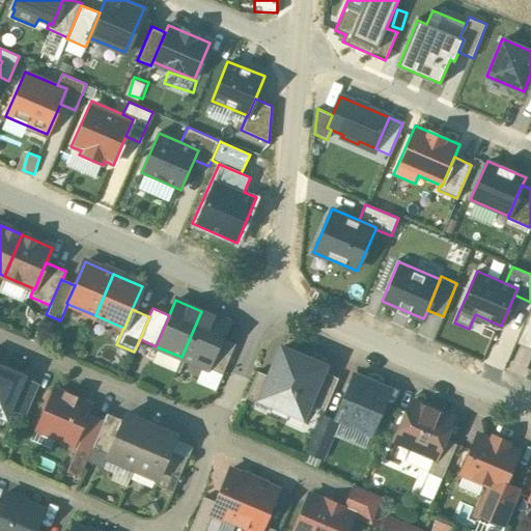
[(201,311),(182,357),(207,368),(220,337),(227,323),(201,311)]
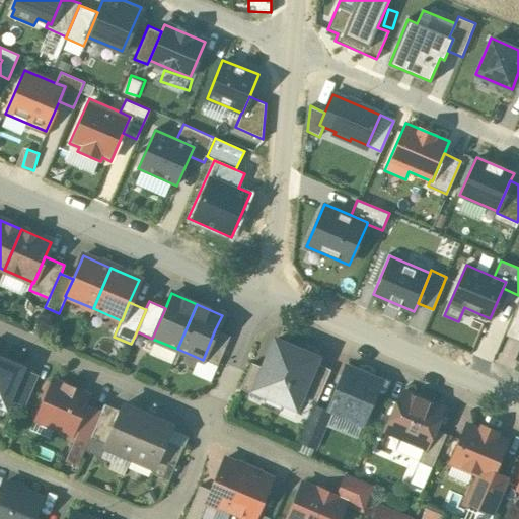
[(215,329),(203,360),(217,366),(229,337),(215,329)]
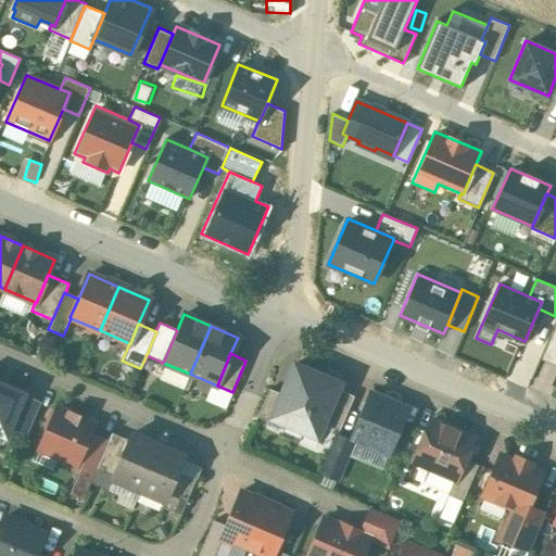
[(324,377),(294,364),(281,394),(270,417),(272,418),(319,439),(326,425),(323,422),(337,389),(340,383),(339,383),(340,381),(324,375),(324,377)]
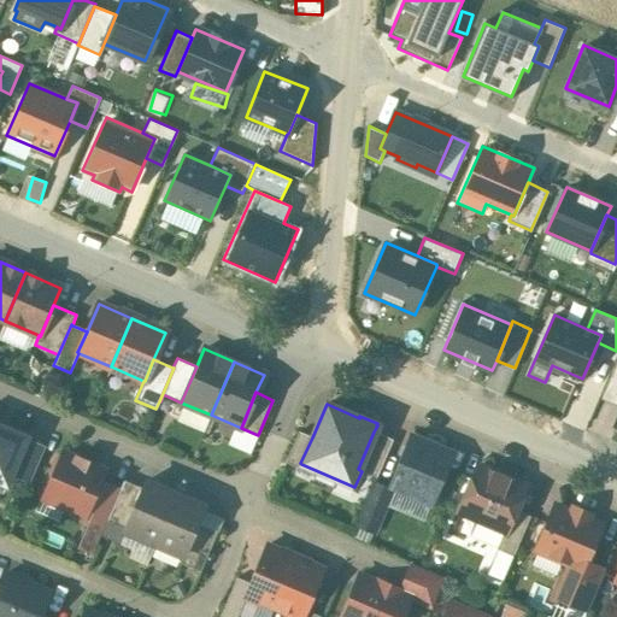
[(27,438),(0,425),(0,491),(3,492),(6,483),(6,485),(27,438)]
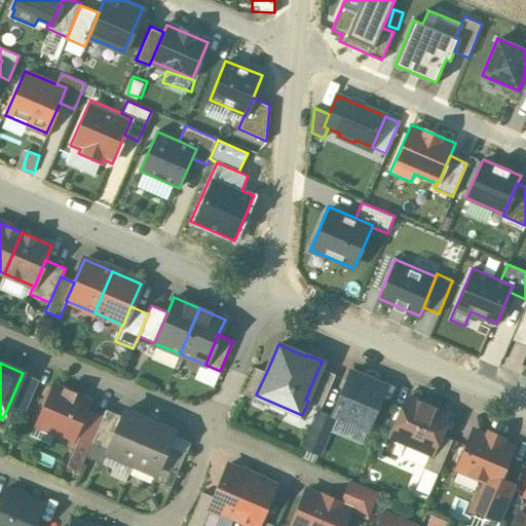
[(254,368),(242,395),(256,400),(257,396),(256,395),(266,373),(254,368)]
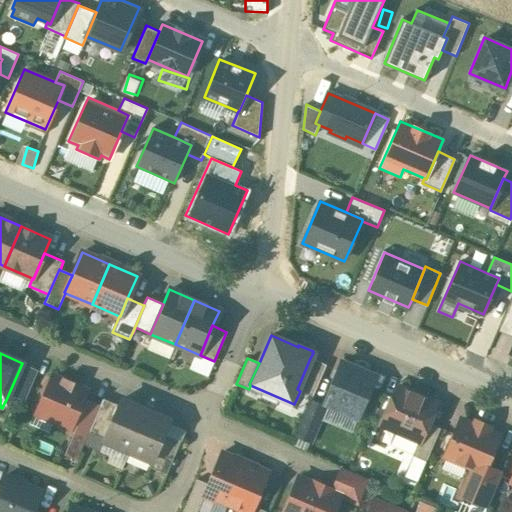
[(310,358),(297,389),(300,391),(312,396),(326,365),(310,358)]
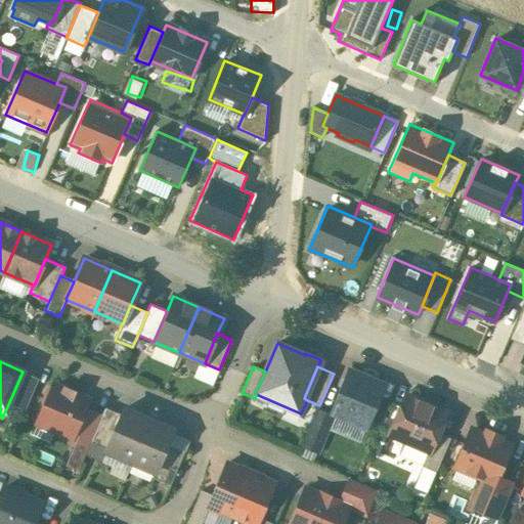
[(384,387),(349,372),(332,411),(366,427),(384,387)]
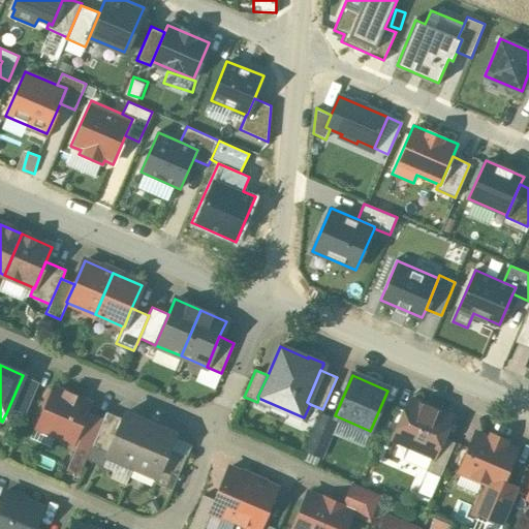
[(64,393),(54,389),(52,393),(49,392),(42,405),(45,407),(38,424),(53,430),(52,434),(70,442),(71,442),(85,411),(88,405),(73,400),(75,396),(64,391),(64,393)]
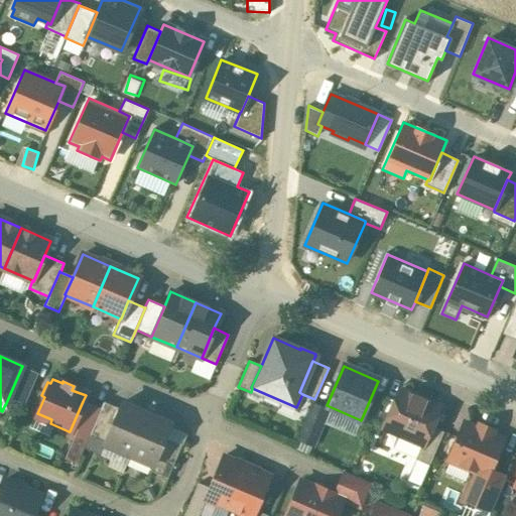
[(438,406),(399,390),(383,427),(421,443),(422,444),(430,426),(438,406)]
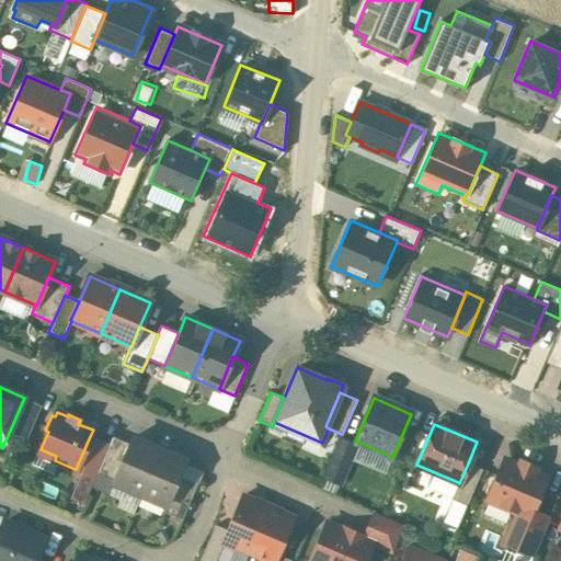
[(109,444),(90,436),(76,469),(75,469),(73,471),(93,480),(109,444)]
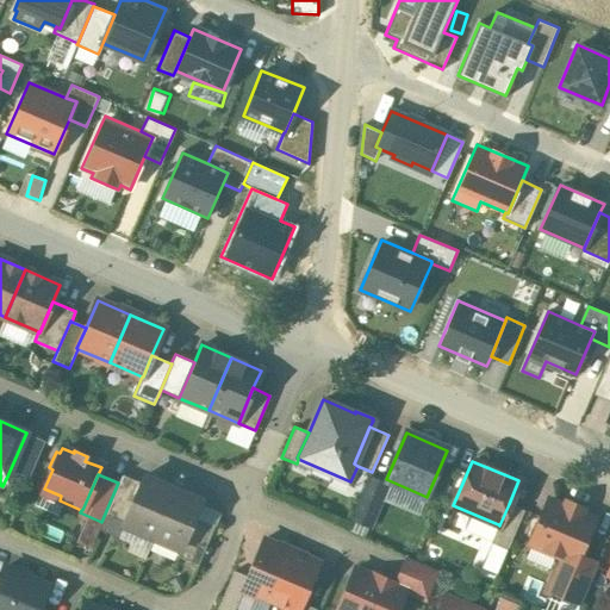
[(141,484),(123,475),(105,515),(124,523),(141,484)]
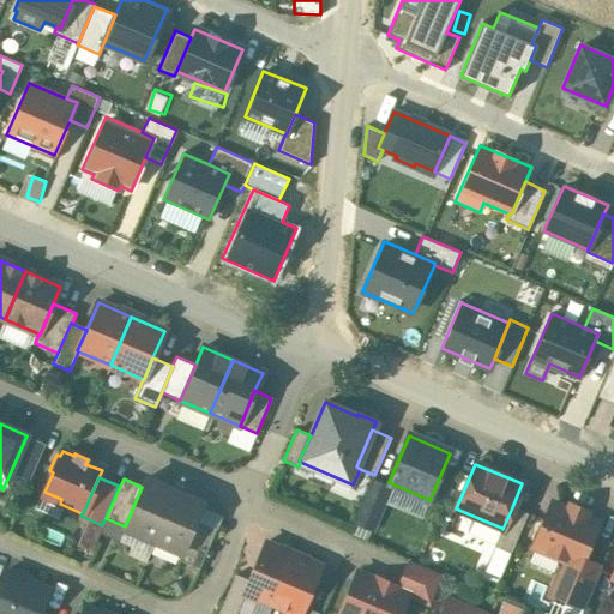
[(203,504),(145,479),(142,487),(125,527),(124,529),(181,553),(196,521),(203,504)]
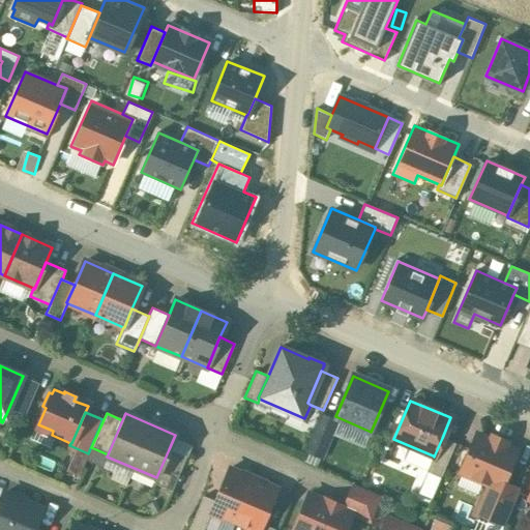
[(335,422),(321,416),(306,450),(321,457),(335,422)]
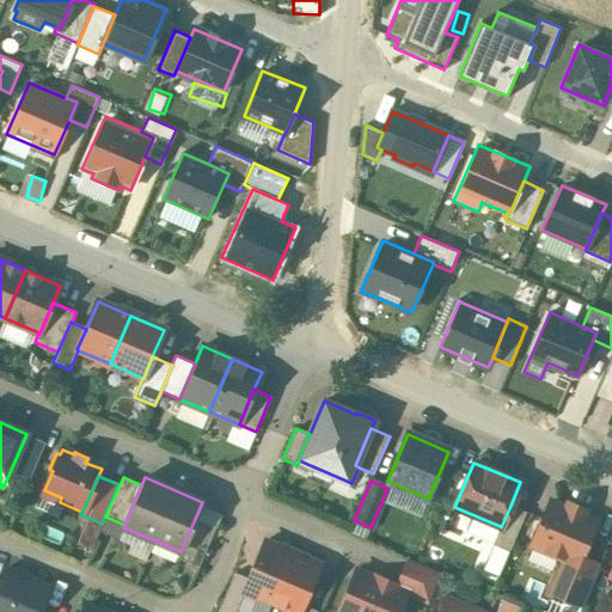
[(585,509),(568,502),(565,509),(550,502),(532,545),(565,560),(576,564),(580,557),(594,521),(582,516),(585,509)]
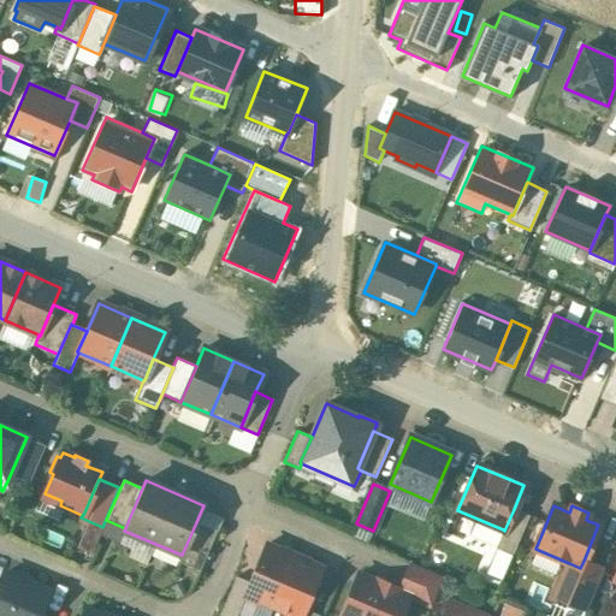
[(514,509),(504,531),(503,529),(496,548),(513,555),(529,515),(514,509)]
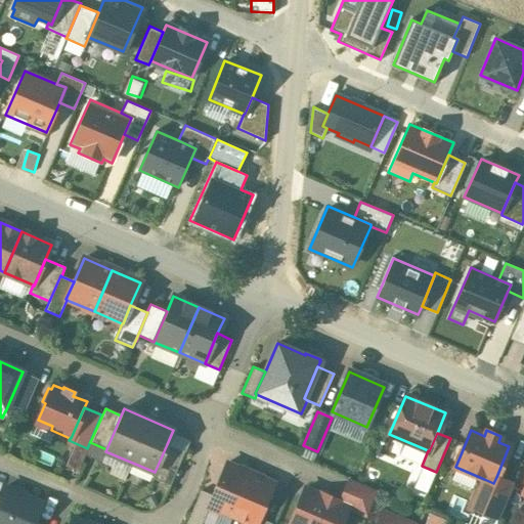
[(167,444),(155,472),(151,478),(169,485),(183,451),(167,444)]
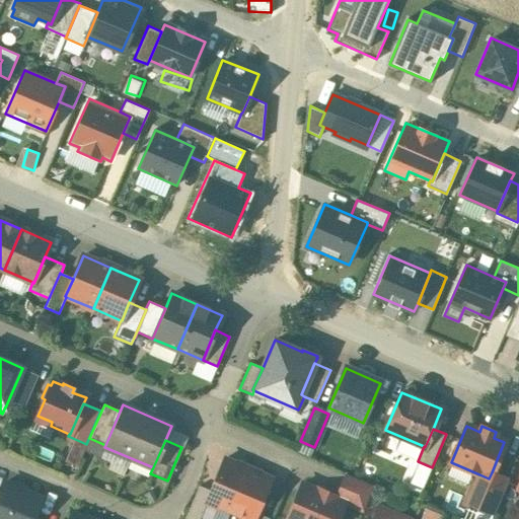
[(247,468),(224,458),(217,475),(216,475),(212,484),(213,485),(211,491),(206,502),(229,512),(247,468)]
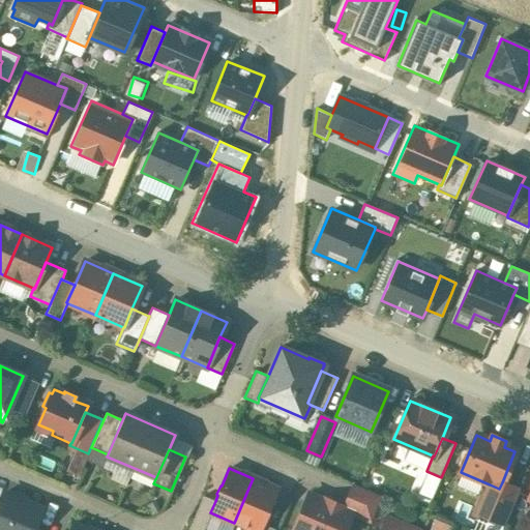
[(276,489),(253,478),(234,523),(251,529),(259,529),(262,524),(265,514),(267,516),(271,507),(269,506),(276,489)]
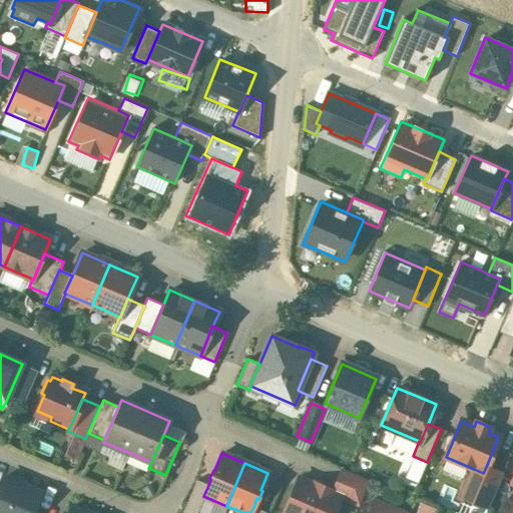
[(483,473),(474,469),(462,497),(488,508),(502,474),(486,467),(483,473)]
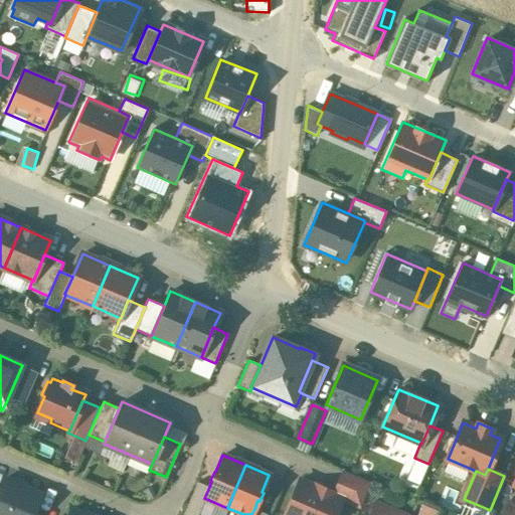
[(371,482),(344,471),(334,493),(333,495),(341,499),(360,507),(371,482)]
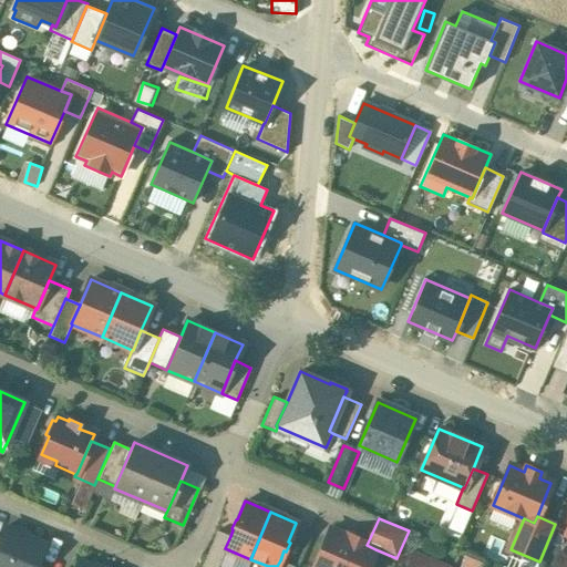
[(35,566),(45,544),(6,527),(0,538),(0,566),(35,566)]
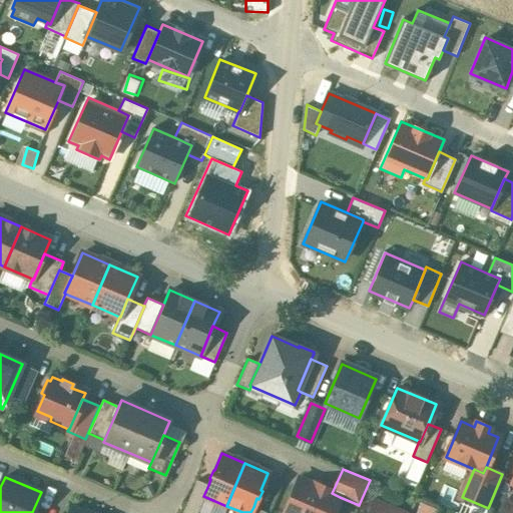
[(333,491),(314,483),(314,484),(299,478),(283,512),(332,512),(340,497),(332,493),(333,491)]
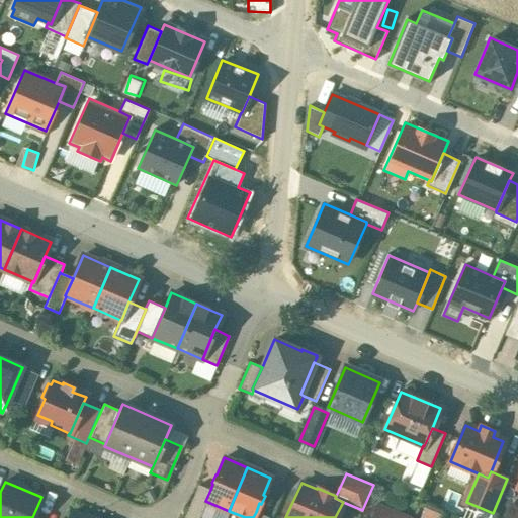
[(198,485),(183,517),(198,517),(205,501),(210,490),(198,485)]
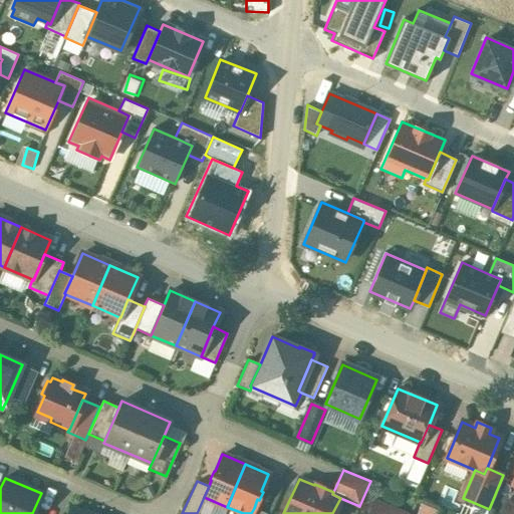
[(434,513),(436,510),(422,504),(417,513),(434,513)]
